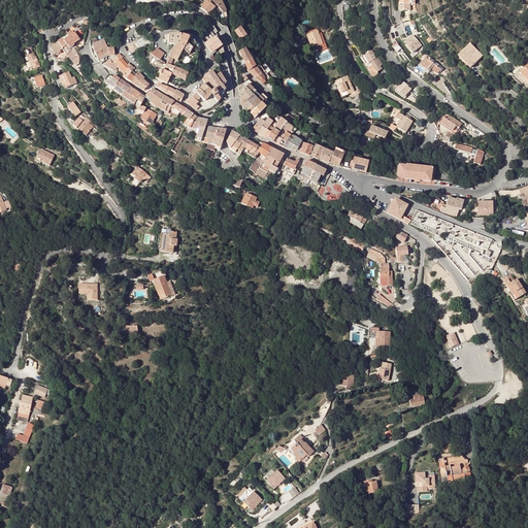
[(212,0),(211,1),(209,3),(216,7),(217,6),(223,13),(226,11),(222,2),(220,0),(212,0)]
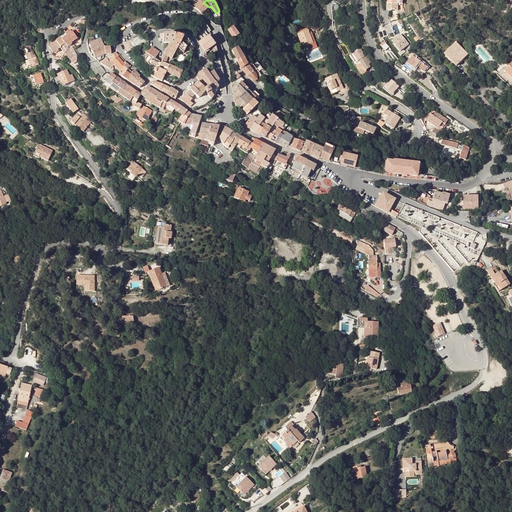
[(398,10),(398,4),(401,4),(403,4),(402,0),(387,0),(388,11),(398,10)]
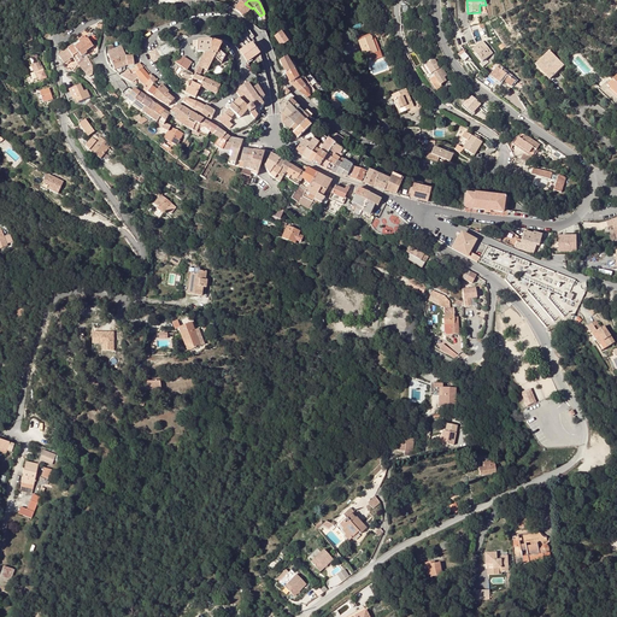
[(251,10),(252,9),(245,4),(245,5),(240,1),(239,3),(238,5),(234,4),(230,7),(235,10),(240,13),(244,17),(251,10)]
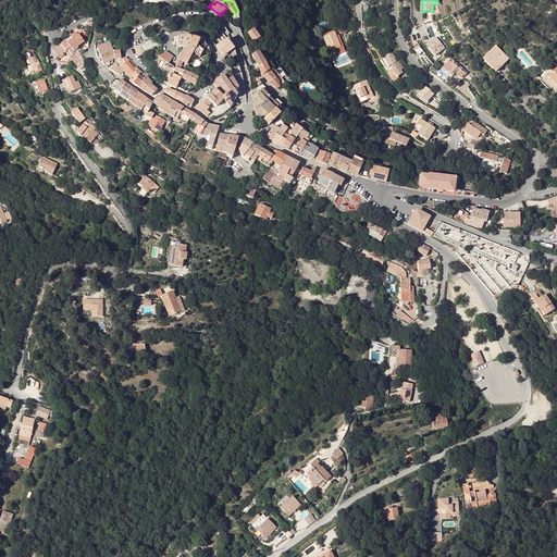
[(255,29),(254,29),(247,34),(255,45),(258,42),(257,40),(260,38),(259,36),(255,29)]
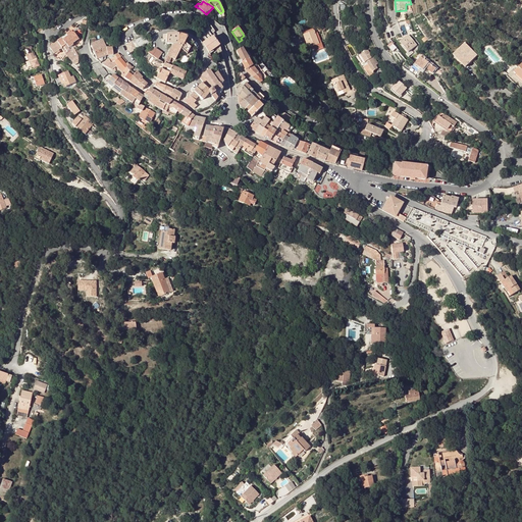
[(71,44),(79,39),(74,34),(69,34),(61,39),(65,46),(65,45),(67,48),(72,45),(71,44)]
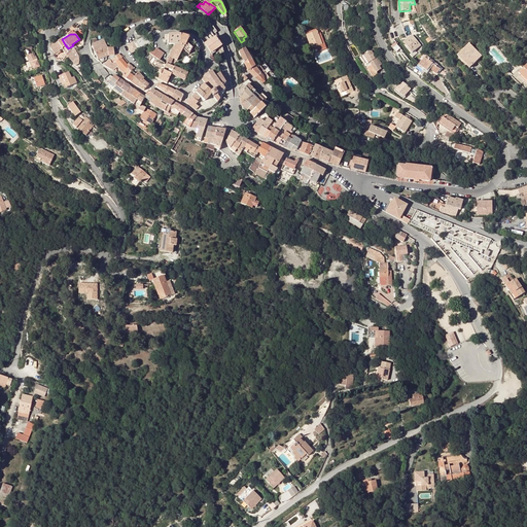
[(165,43),(169,44),(176,45),(179,45),(180,38),(181,37),(181,35),(178,34),(169,36),(165,36),(165,43)]
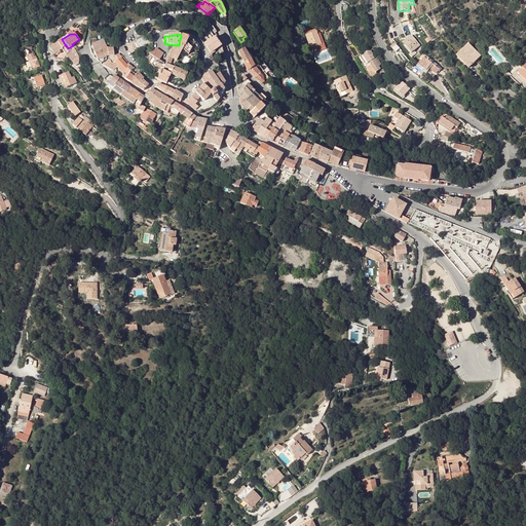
[(310,48),(322,44),(317,34),(307,38),(310,48)]
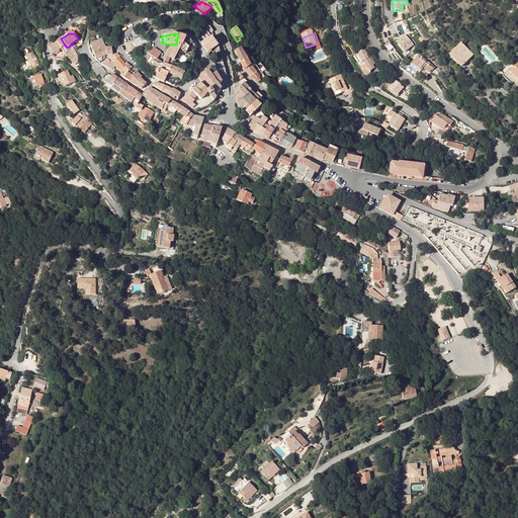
[(176,45),(173,45),(167,56),(171,58),(174,60),(180,49),(185,54),(189,48),(183,42),(186,37),(178,34),(178,36),(177,37),(176,45)]
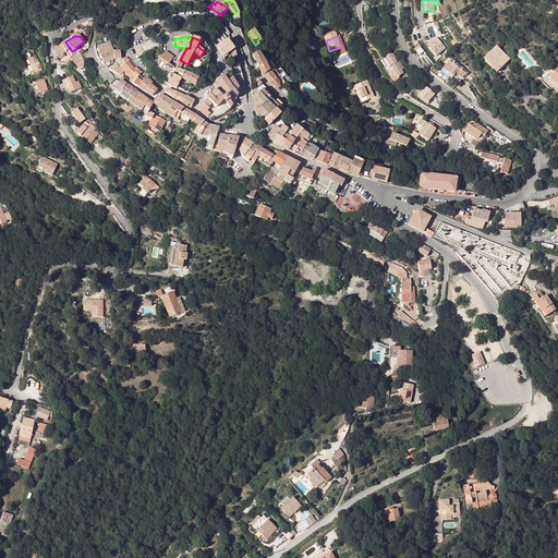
[(228,39),(217,46),(223,56),(234,48),(233,46),(229,38),(228,39)]
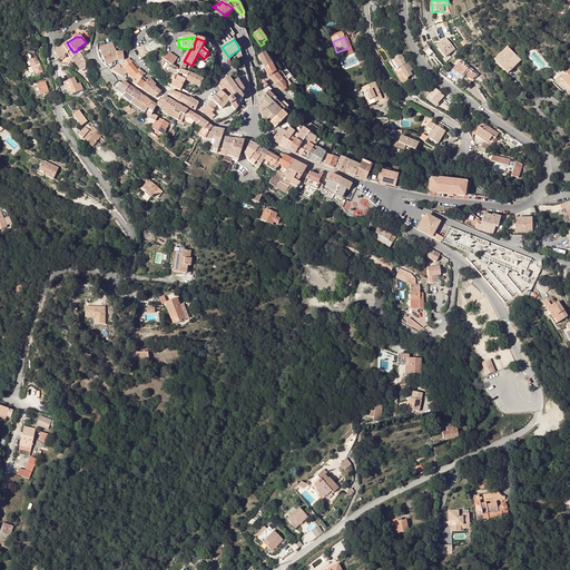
[(455,50),(446,39),(438,47),(446,58),(444,59),(446,62),(452,58),(450,55),(455,50)]
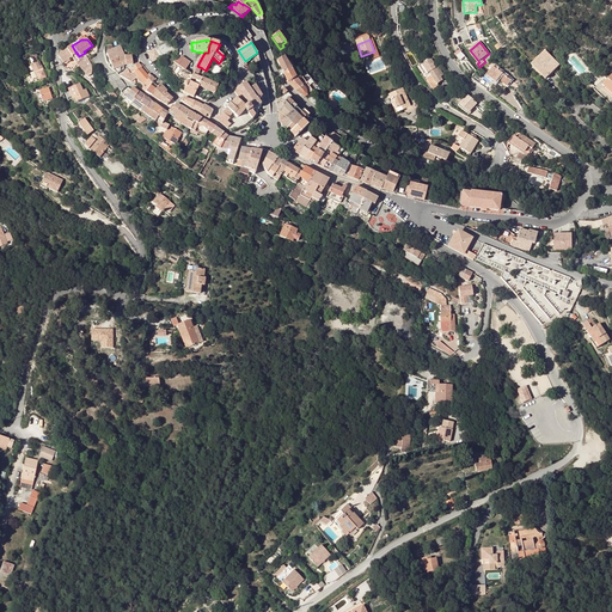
[(72,46),(67,49),(72,56),(77,54),(72,46)]
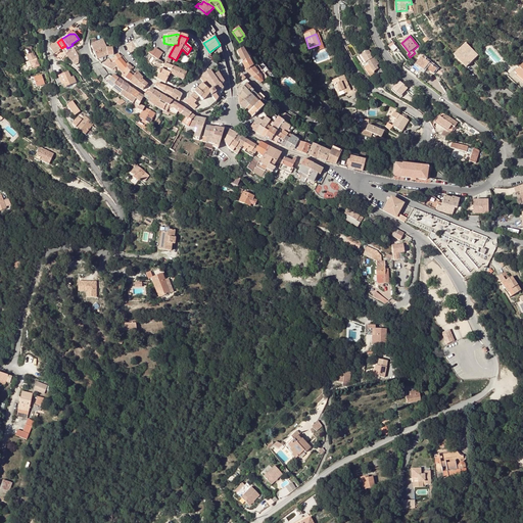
[(101,51),(106,48),(107,48),(103,39),(97,42),(101,51)]
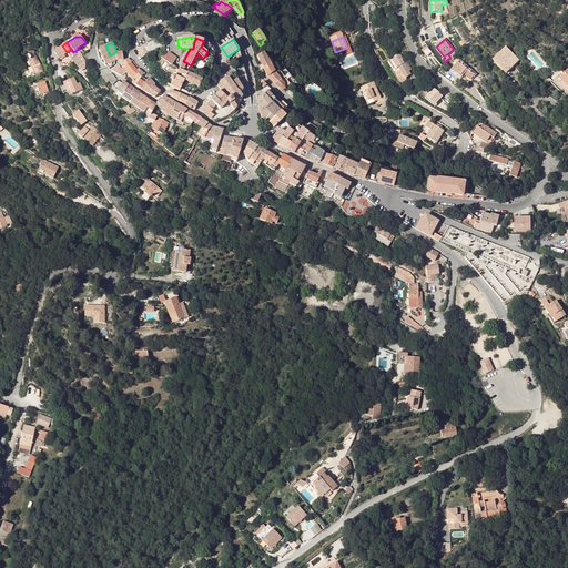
[(67,53),(67,52),(62,46),(56,50),(53,51),(59,59),(66,54),(67,53)]
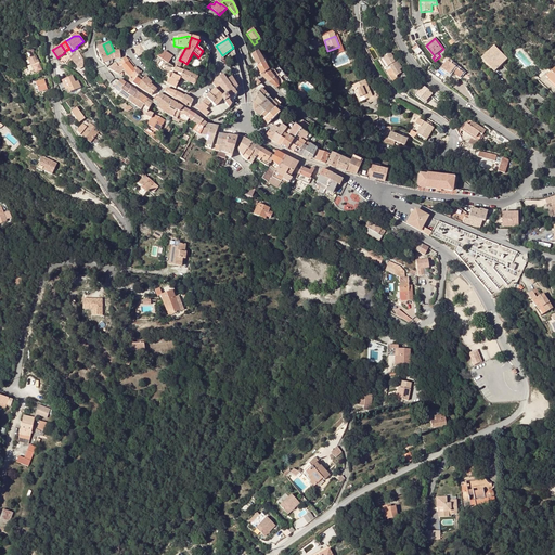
[(98,51),(100,56),(107,54),(103,44),(97,48),(99,51),(98,51)]
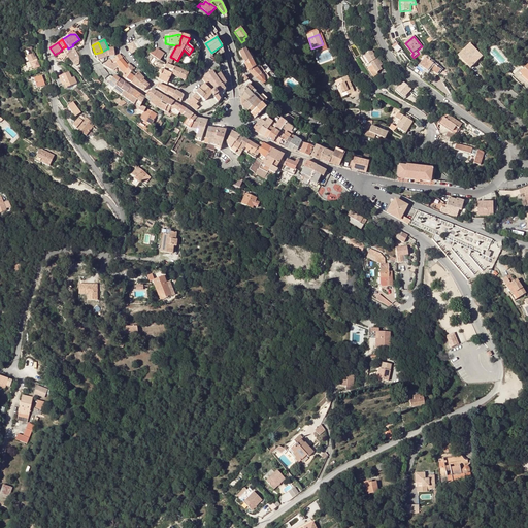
[(134,42),(127,45),(132,53),(138,50),(134,42)]
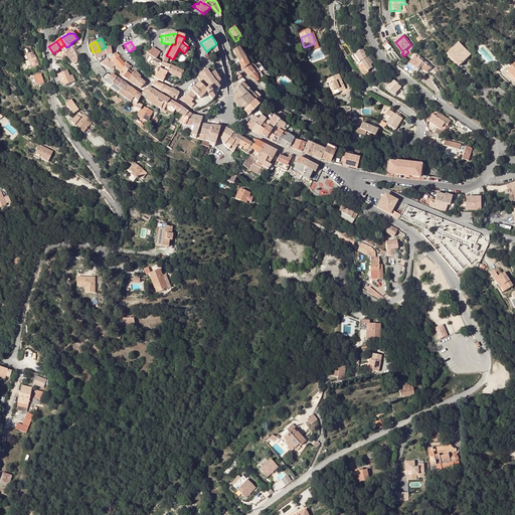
[(471,55),(459,43),(447,54),(459,66),(471,55)]
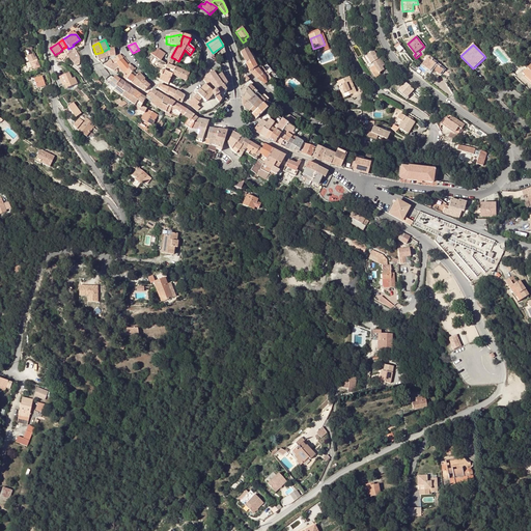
[(66,55),(72,52),(68,49),(66,46),(66,47),(62,49),(62,50),(63,51),(66,55)]
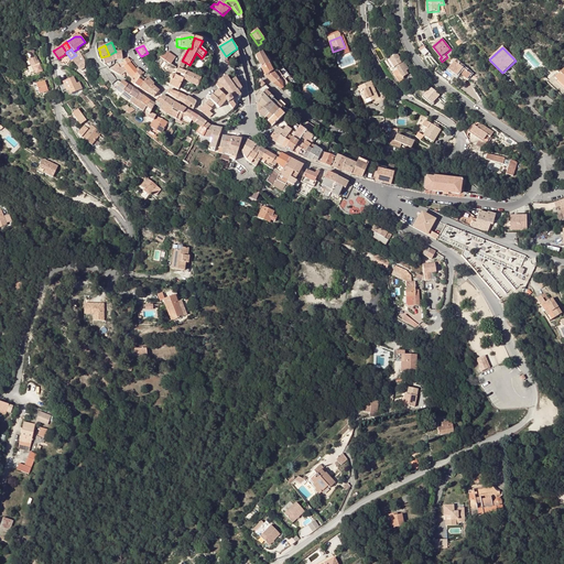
[(84,61),(79,52),(76,55),(71,58),(72,60),(78,66),(84,61)]
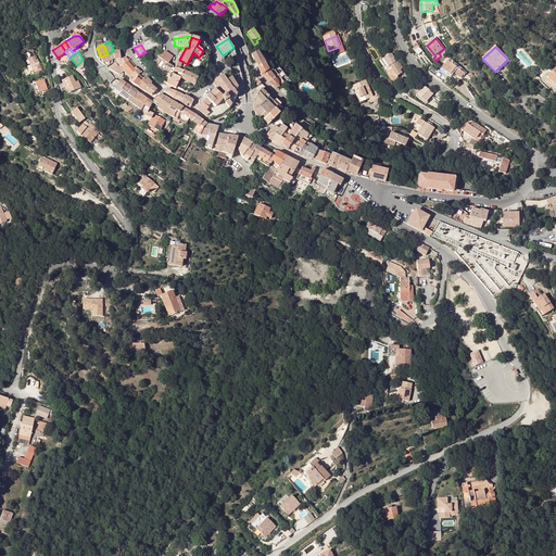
[(114,59),(113,51),(108,54),(100,57),(103,63),(108,66),(113,63),(112,60),(114,59)]
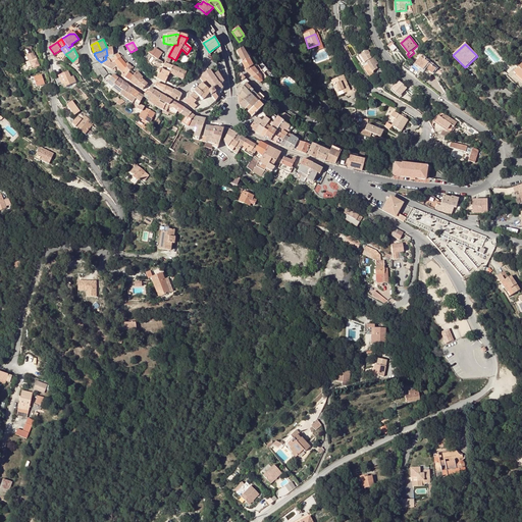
[(148,53),(153,56),(158,60),(162,53),(155,48),(148,53)]
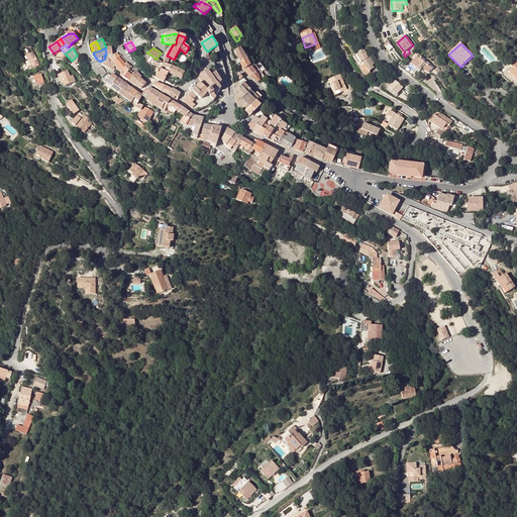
[(240,47),(234,50),(239,62),(245,58),(246,58),(240,47)]
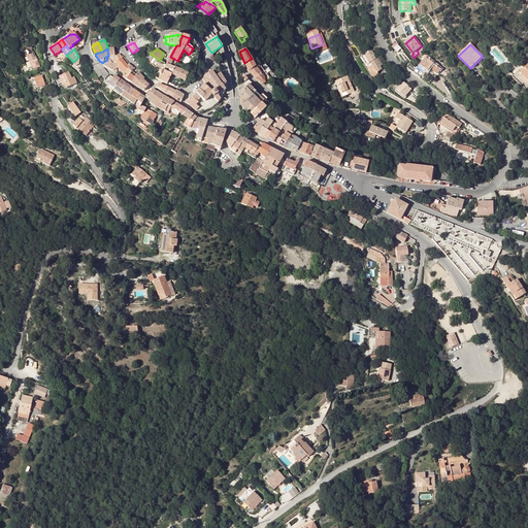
[(374,56),(372,52),(368,52),(368,54),(364,57),(368,64),(369,63),(371,66),(367,68),(373,77),(377,74),(376,72),(382,69),(380,67),(373,56),(374,56)]
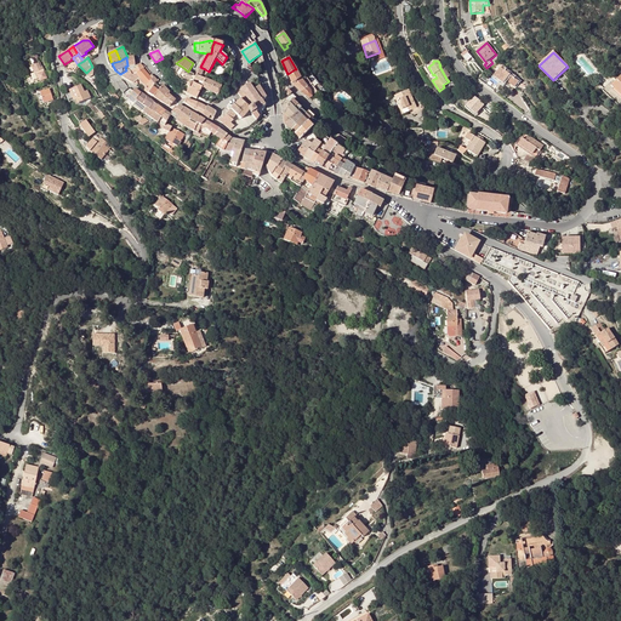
[(40,81),(46,79),(44,72),(41,67),(40,68),(38,63),(32,67),(34,73),(30,74),(34,81),(39,79),(40,81)]
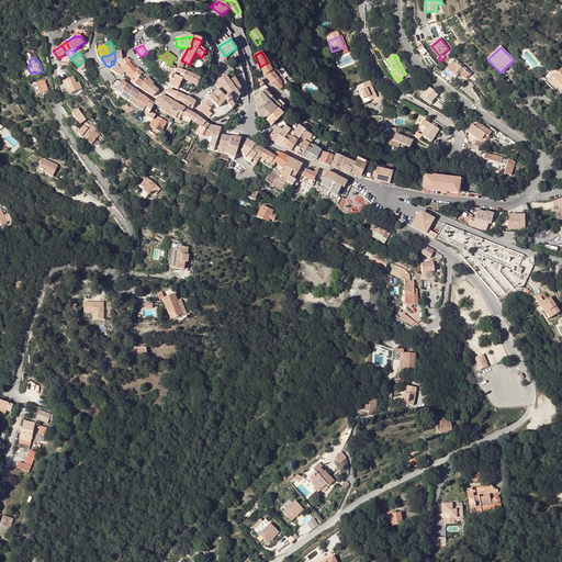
[(398,59),(397,59),(404,71),(407,69),(400,58),(398,59)]
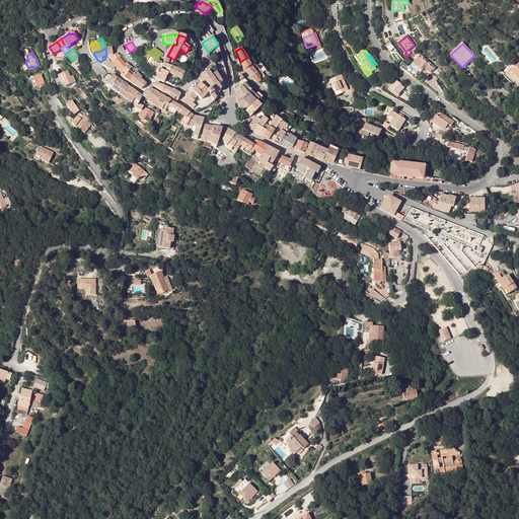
[(432,63),(421,55),(413,65),(428,76),(434,69),(430,66),(432,63)]
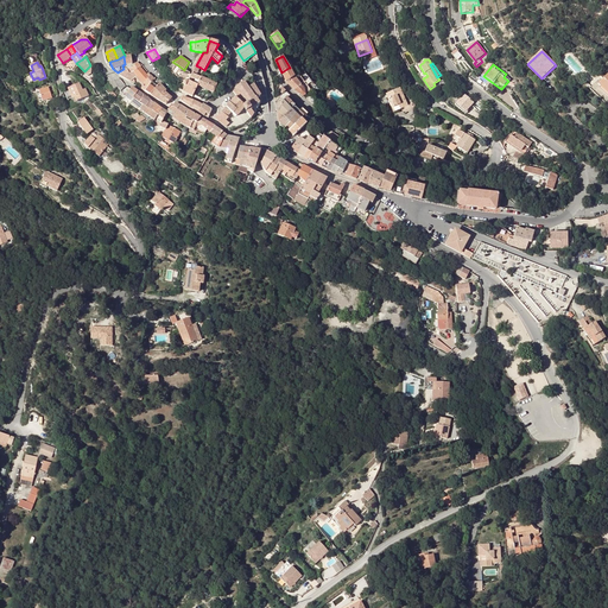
[(286,82),(295,77),(298,74),(299,74),(295,65),(290,69),(289,68),(282,73),(283,75),(285,78),(286,82)]
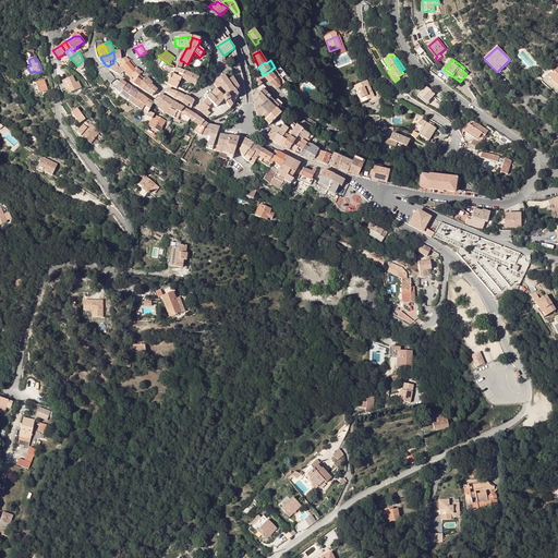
[(131,80),(130,82),(133,83),(140,74),(141,72),(138,69),(136,71),(129,62),(119,68),(117,63),(116,64),(109,69),(120,75),(122,73),(124,72),(126,70),(131,74),(129,76),(132,79),(131,80)]
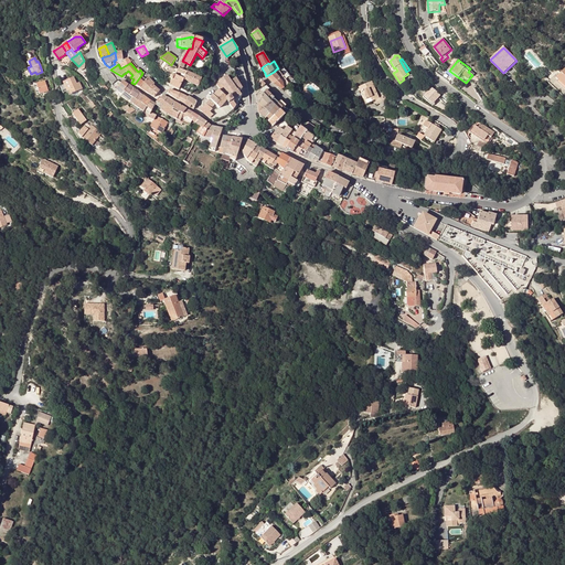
[(183,80),(187,73),(179,68),(178,70),(177,72),(179,73),(177,76),(183,80)]
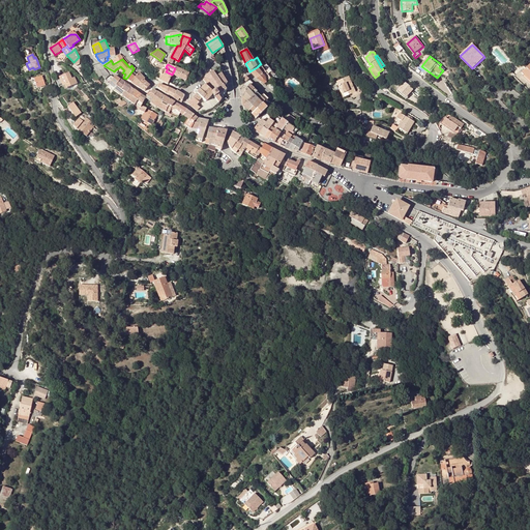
[(374,79),(375,78),(369,68),(367,66),(365,67),(372,76),(374,79)]
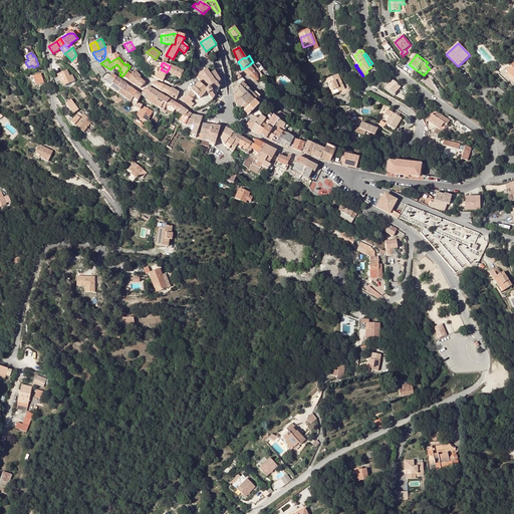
[(170,66),(167,72),(167,73),(173,75),(177,68),(170,65),(170,66)]
